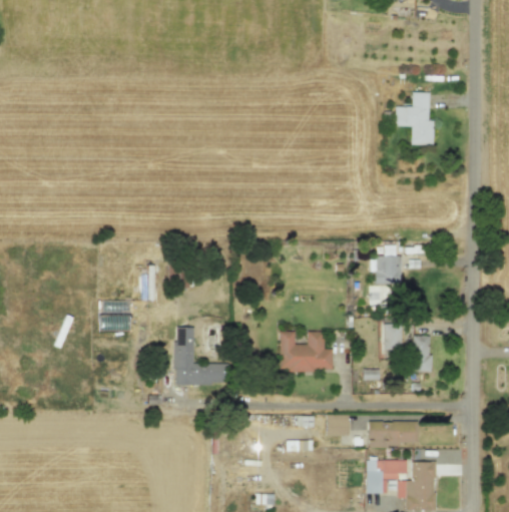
[(434,145),(435,120),(430,120),(431,93),(413,92),(413,107),(396,107),(396,126),(412,127),(412,145),(434,145)]
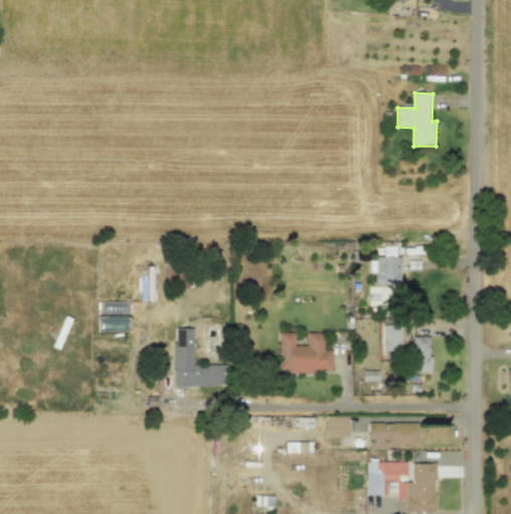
[(403,258),(397,258),(397,247),(385,247),(385,258),(376,258),(377,287),(404,286),(403,258)]
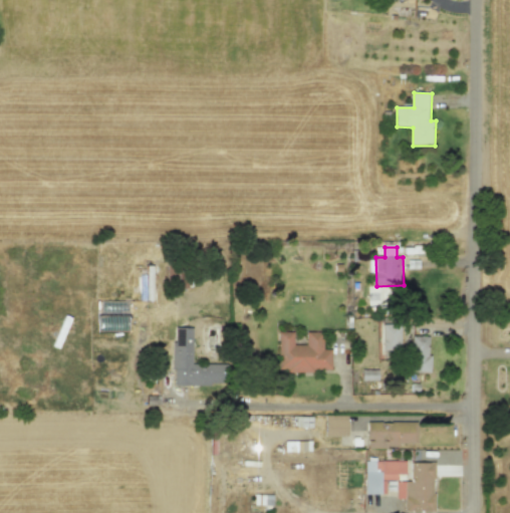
[(176,386),(231,386),(231,365),(195,365),(195,328),(177,328),(176,386)]
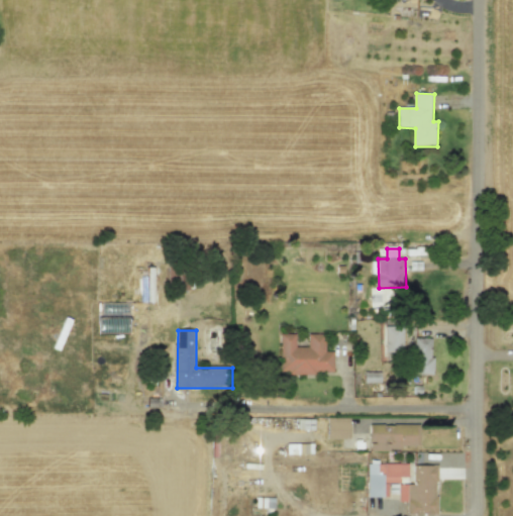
[(327,335),(310,334),(309,347),(298,347),(298,335),(282,334),(281,374),(335,375),(336,351),(327,351),(327,335)]
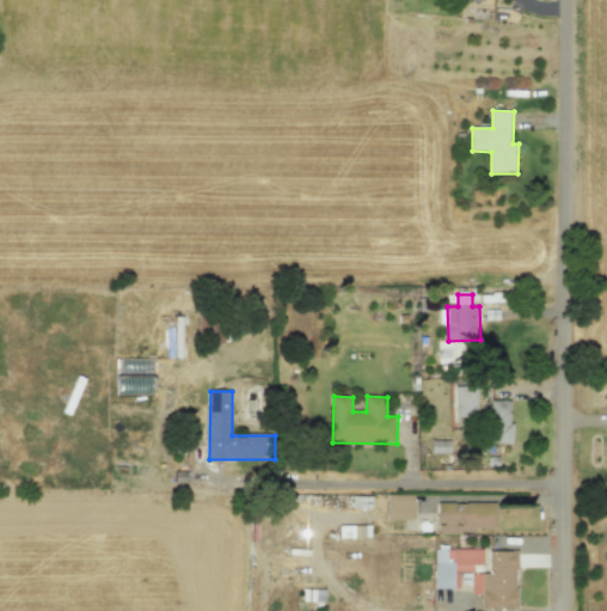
[(453,441),(433,441),(433,453),(453,453),(453,441)]
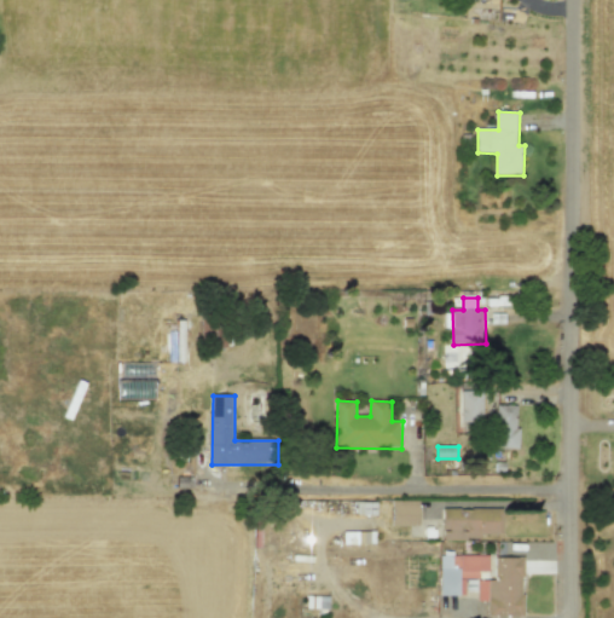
[(422,502),(394,502),(394,526),(422,526),(422,502)]
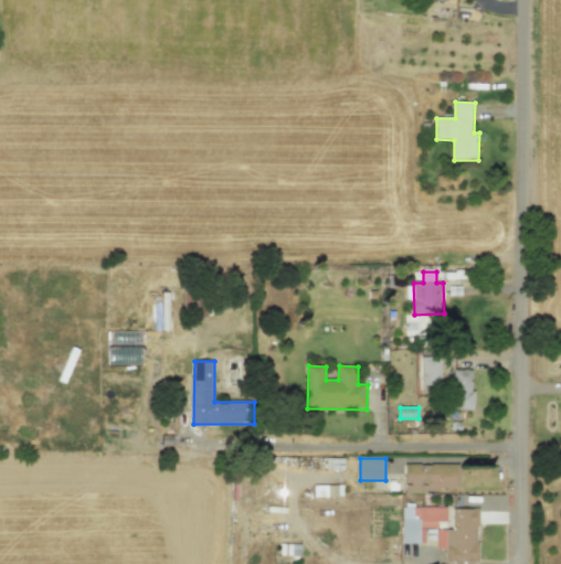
[(462,489),(462,465),(406,464),(405,493),(441,495),(441,488),(462,489)]
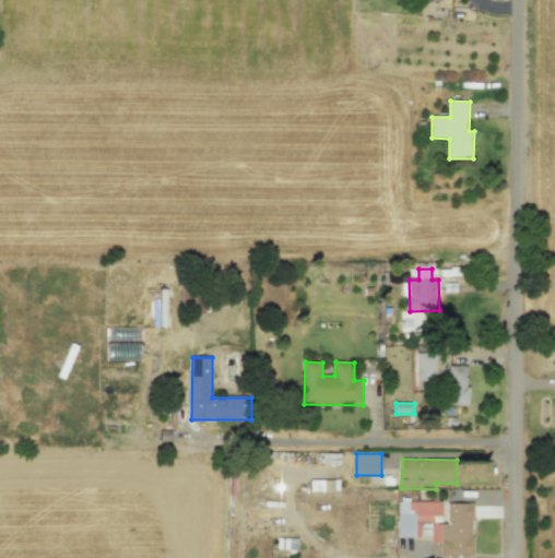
[(313,493),(341,491),(340,481),(313,482),(313,493)]
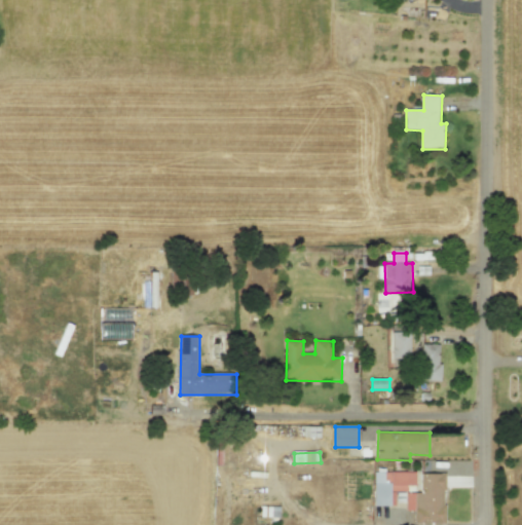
[(417,472),(375,473),(376,507),(399,507),(399,496),(409,495),(409,485),(418,485),(417,472)]
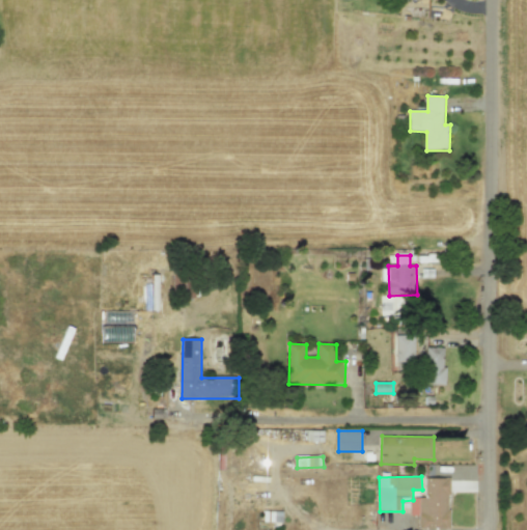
[(451,478),(426,478),(426,490),(413,491),(413,517),(420,515),(420,529),(452,529),(451,478)]
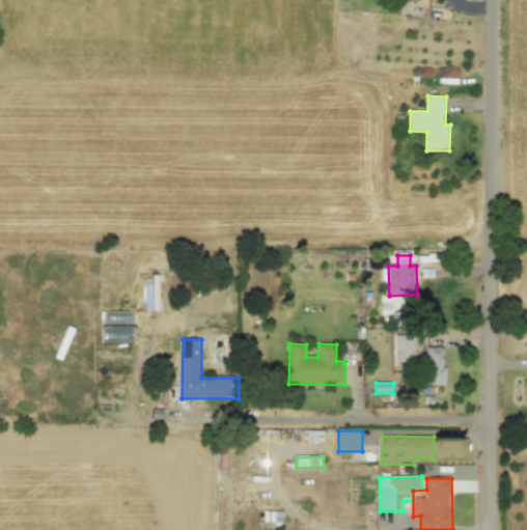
[(284,523),(284,511),(265,512),(265,523),(284,523)]
